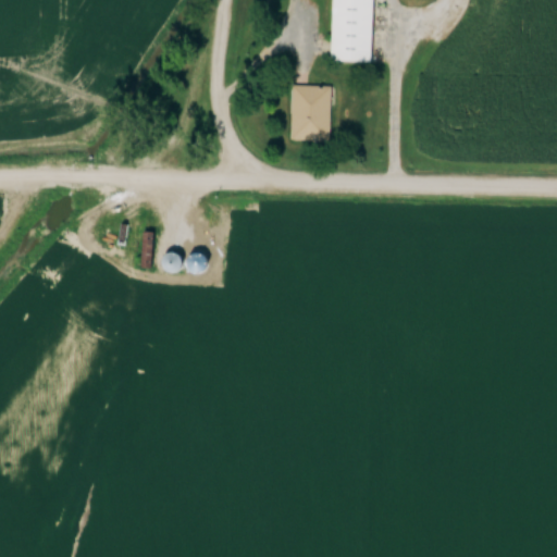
[(376,0),(332,0),(331,60),(375,60),(376,0)]
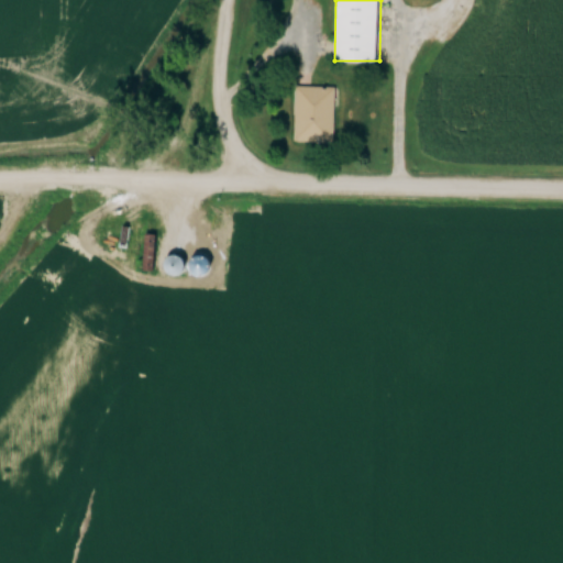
[(296,139),(335,139),(335,86),(296,86),(296,139)]
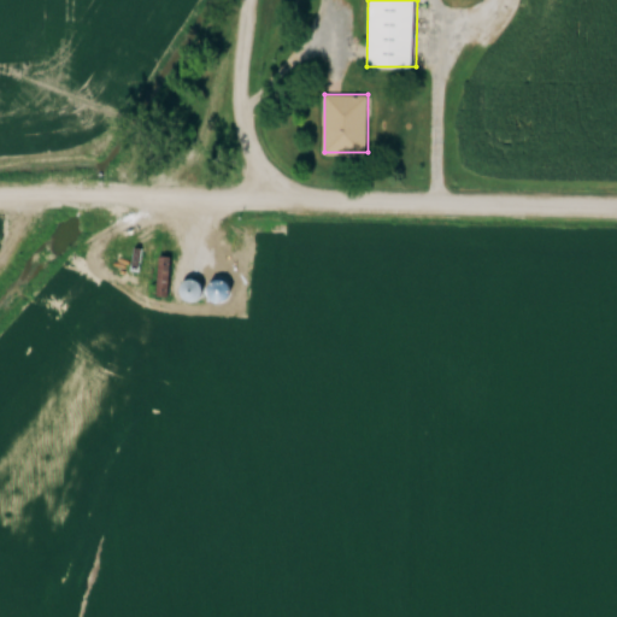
[(213,252),(215,268),(231,266),(230,251),(213,252)]
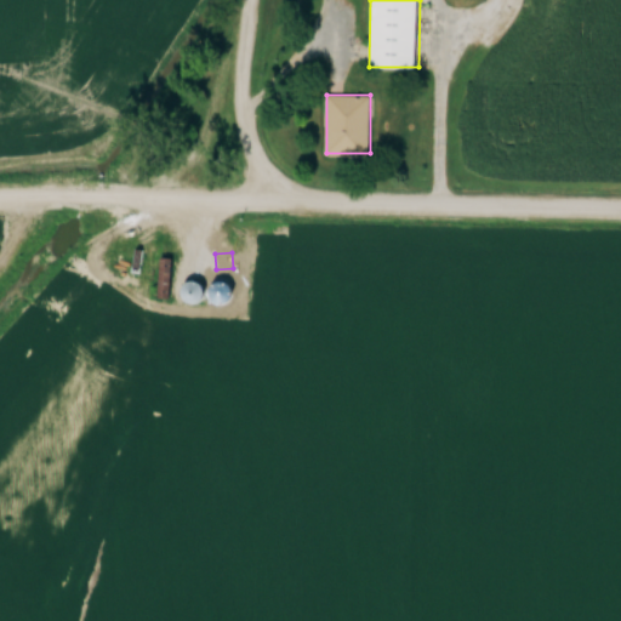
[(172,261),(161,261),(161,296),(172,296),(172,261)]
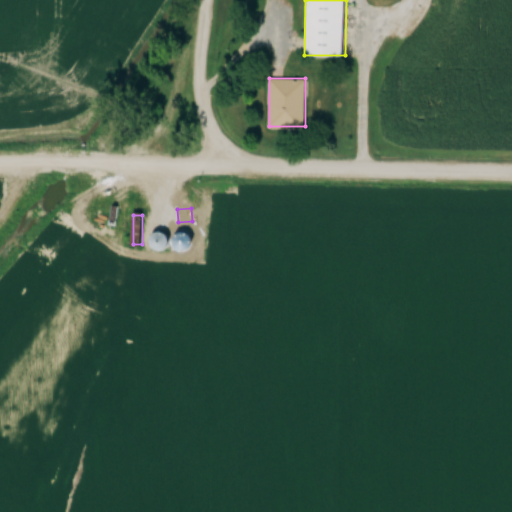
[(184,245),(195,237),(185,225),(175,233),(184,245)]
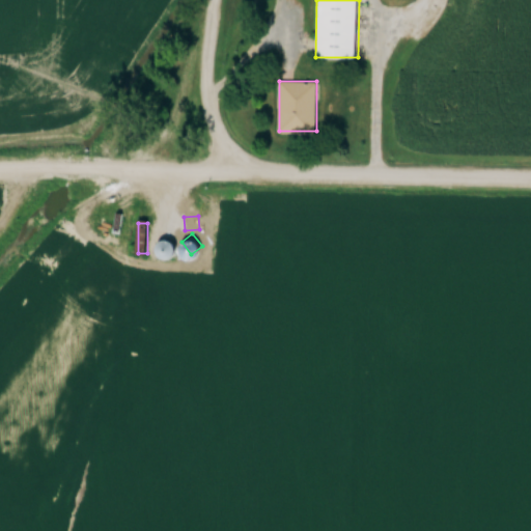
All buildings are outlined.
